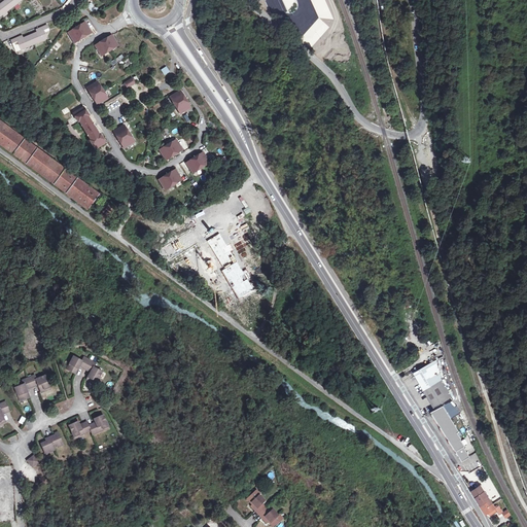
[(3,0),(0,2),(0,15),(22,0),(21,0),(3,0)]
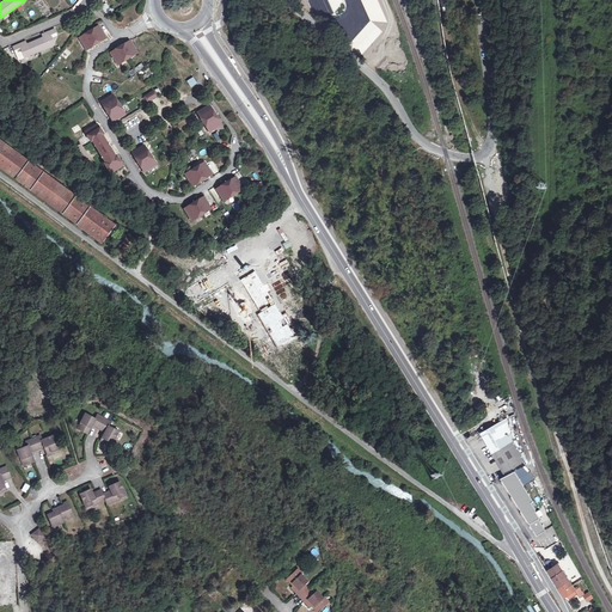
[(41,0),(37,0),(36,1),(43,12),(48,8),(41,0)]
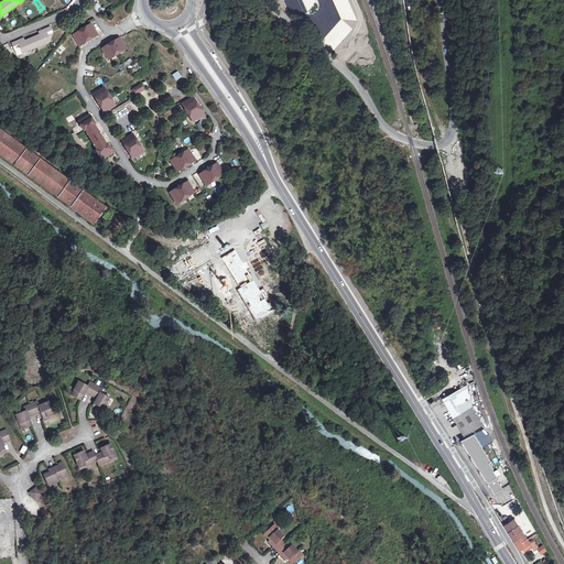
[(99,2),(94,6),(98,14),(104,11),(99,2)]
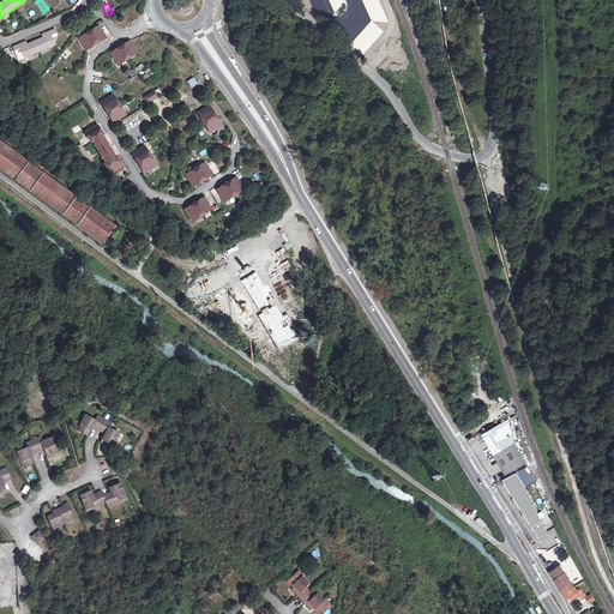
[(32,10),(28,13),(34,20),(38,18),(32,10)]
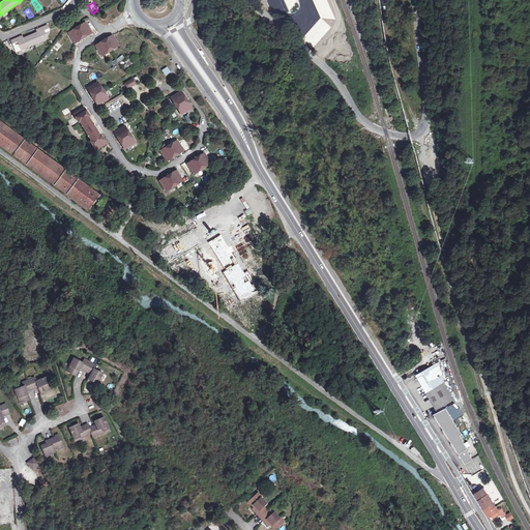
[(76,42),(92,32),(85,22),(69,32),(76,42)]
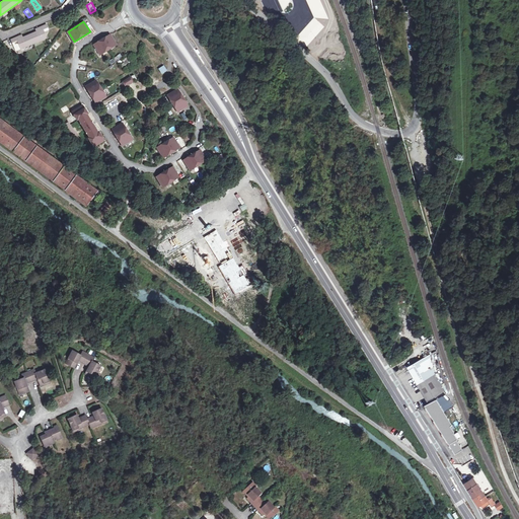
[(49,28),(47,24),(35,29),(36,31),(22,38),(21,35),(10,41),(12,44),(17,42),(20,51),(48,39),(44,30),(49,28)]
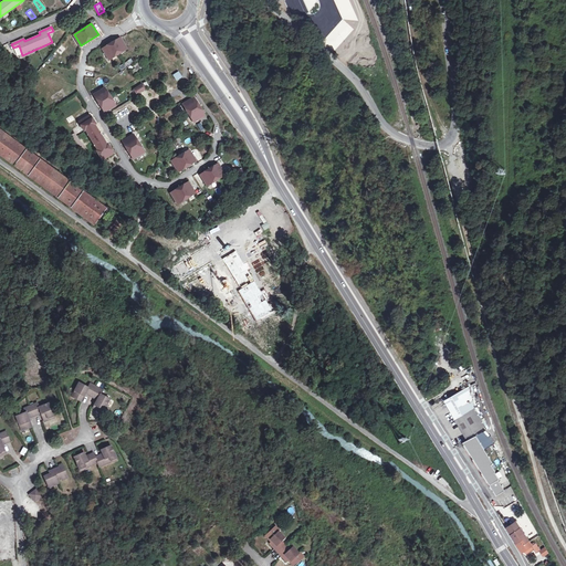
[(121,38),(103,49),(109,60),(126,49),(121,38)]
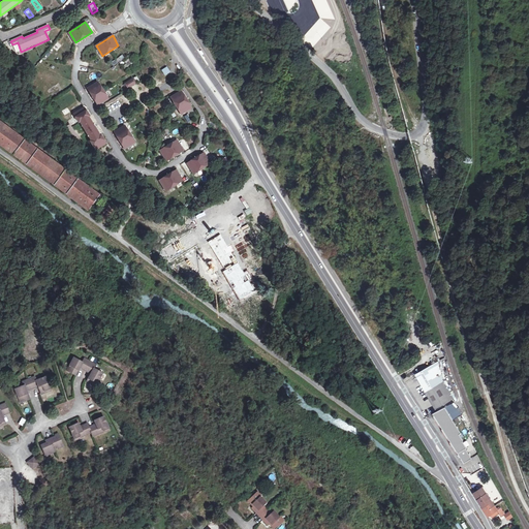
[(53,48),(57,51),(62,45),(57,41),(53,48)]
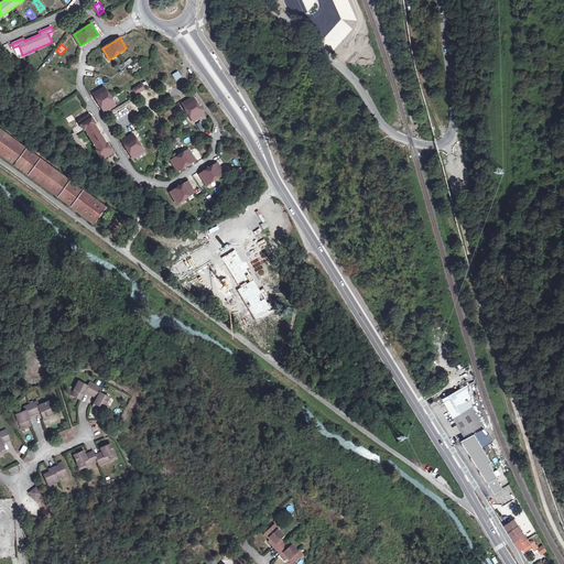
[(127,66),(130,71),(133,74),(142,68),(137,62),(134,64),(130,58),(119,67),(121,71),(127,66)]
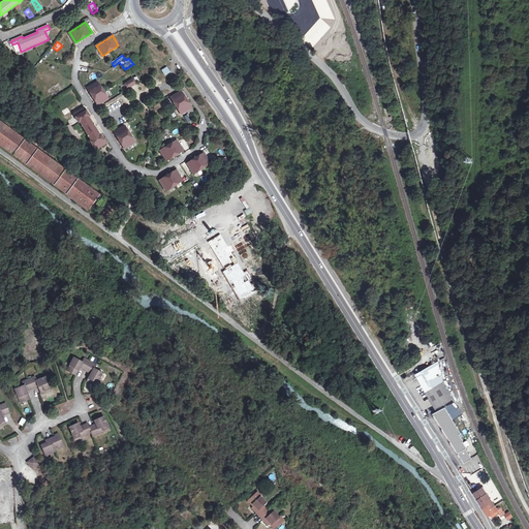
[(287,62),(283,58),(274,69),(278,72),(287,62)]
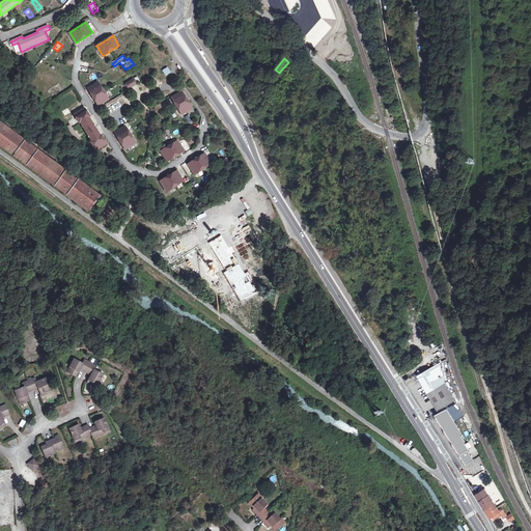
[(162,72),(166,77),(171,73),(167,67),(162,72)]
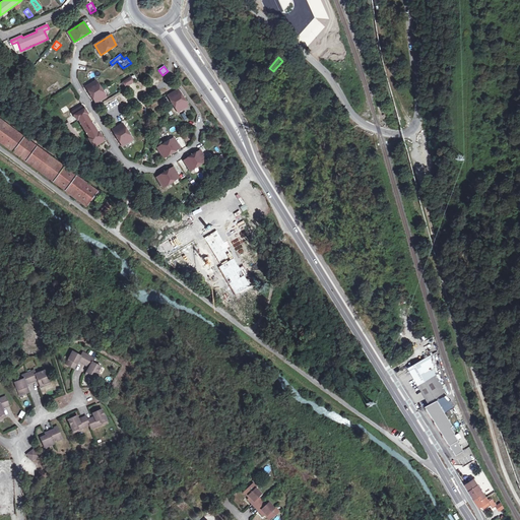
[(131,78),(124,82),(126,86),(134,82),(131,78)]
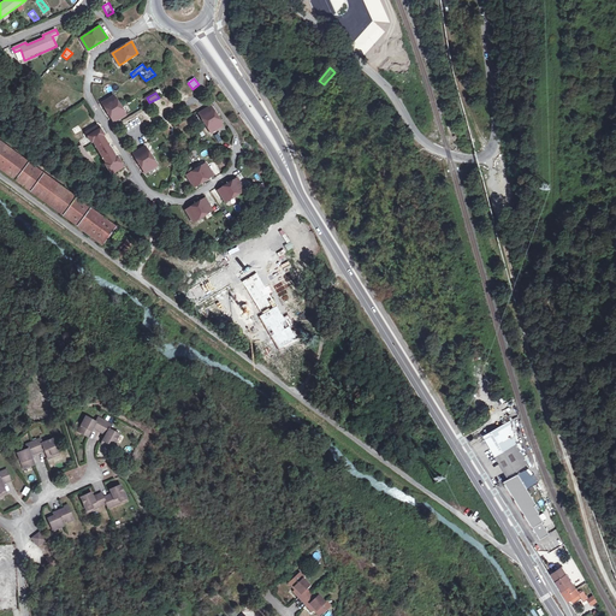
[(126,114),(114,95),(102,102),(114,123),(126,114)]
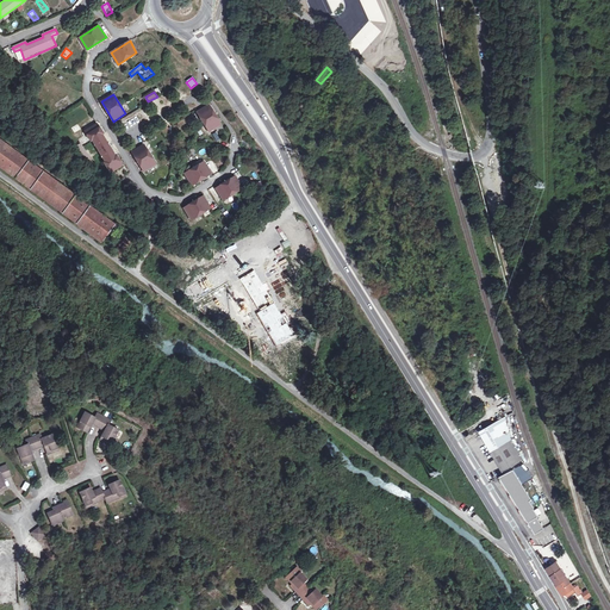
[(222,124),(211,105),(199,112),(210,131),(222,124)]
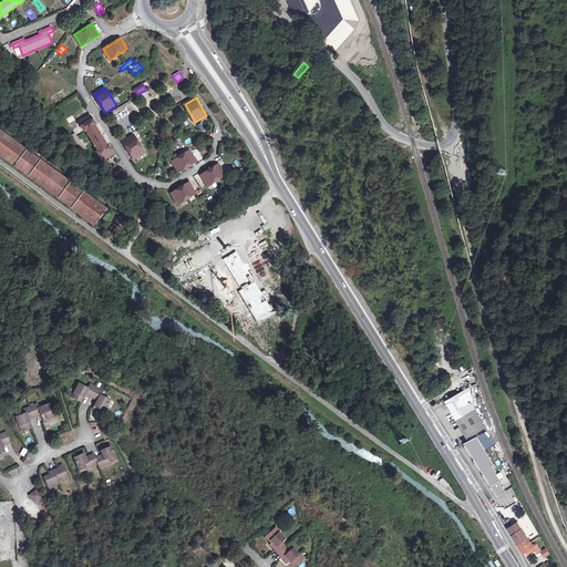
[(348,100),(344,98),(334,109),(339,112),(348,100)]
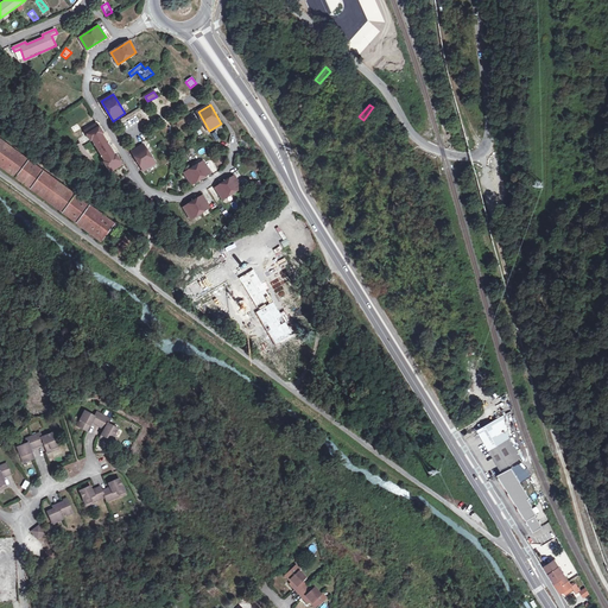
[(103,133),(97,124),(84,131),(90,141),(93,140),(106,162),(105,163),(111,172),(122,165),(116,156),(115,156),(101,134),(103,133)]
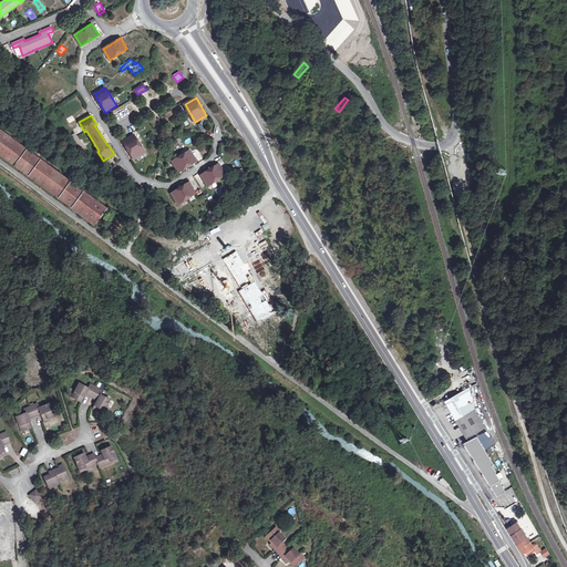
[(105,233),(114,239),(126,224),(0,130),(0,154),(96,226),(107,213),(115,218),(105,233)]
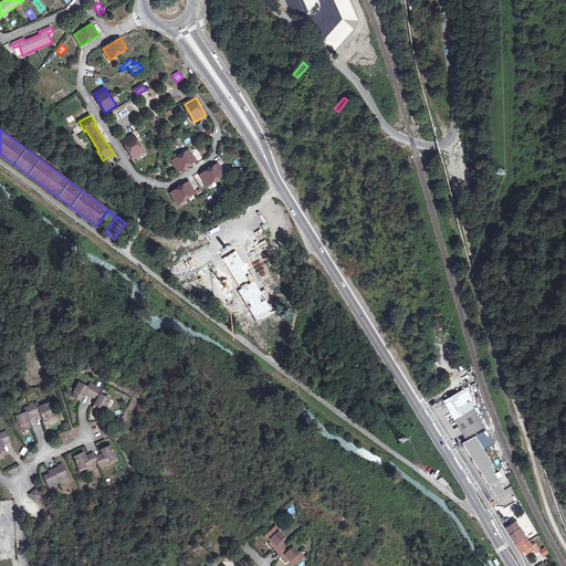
[(135,134),(123,140),(134,158),(145,152),(135,134)]
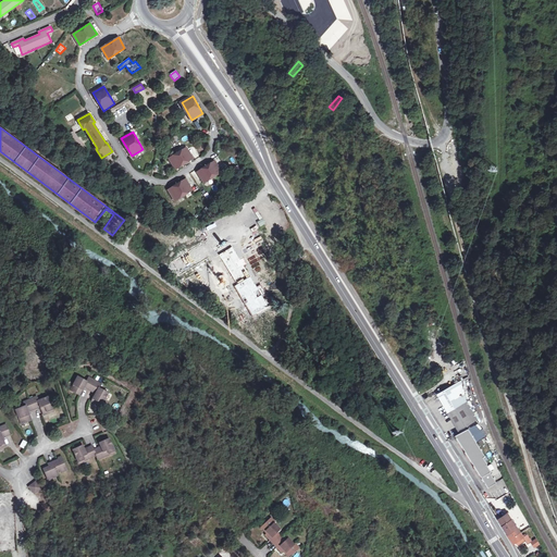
[(81,152),(85,150),(75,135),(72,137),(81,152)]
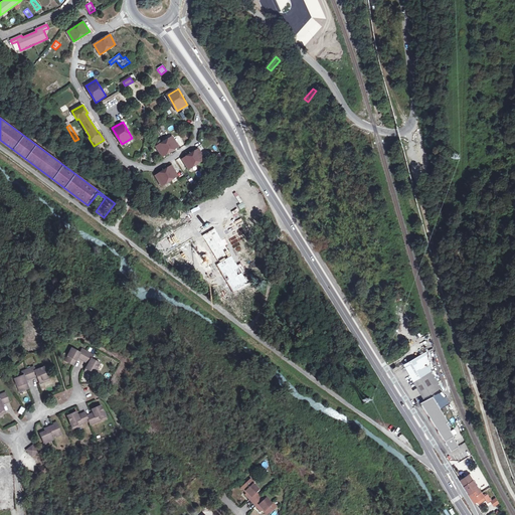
[(173,136),(157,146),(163,156),(179,146),(173,136)]
